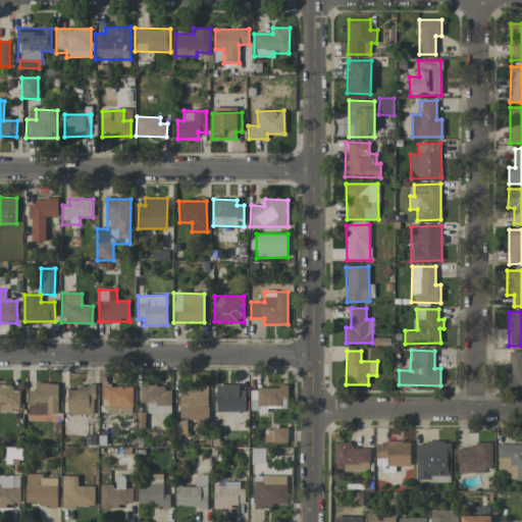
[(521,351),(509,352),(508,386),(521,386),(521,351)]
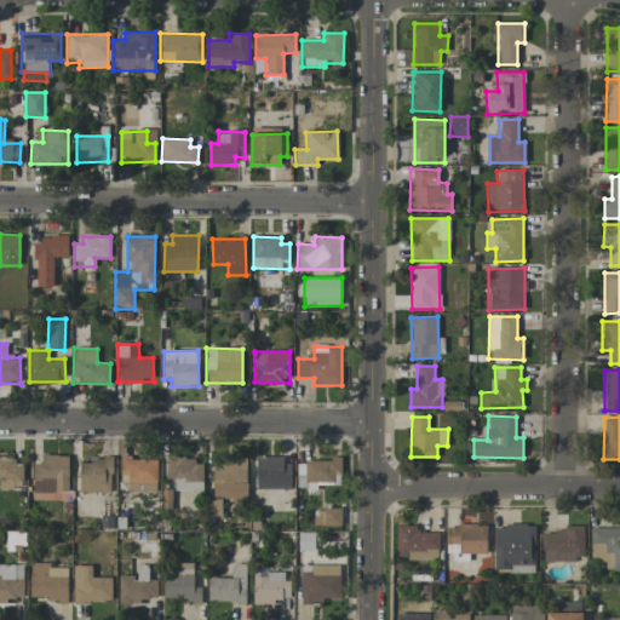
[(35,492),(68,493),(68,455),(35,455),(35,492)]
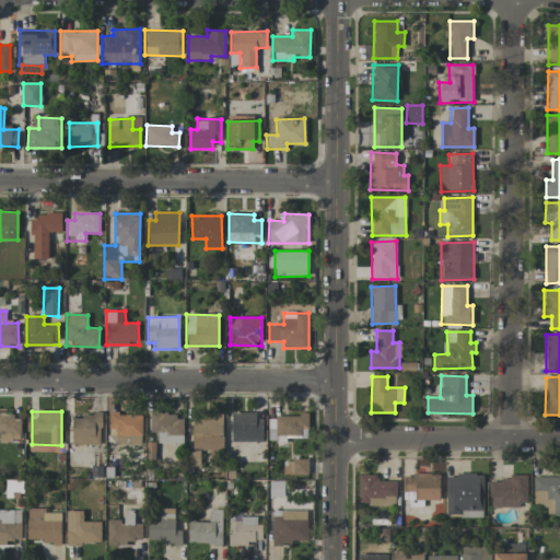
[(231,442),(263,442),(263,419),(256,419),(256,412),(231,412),(231,442)]
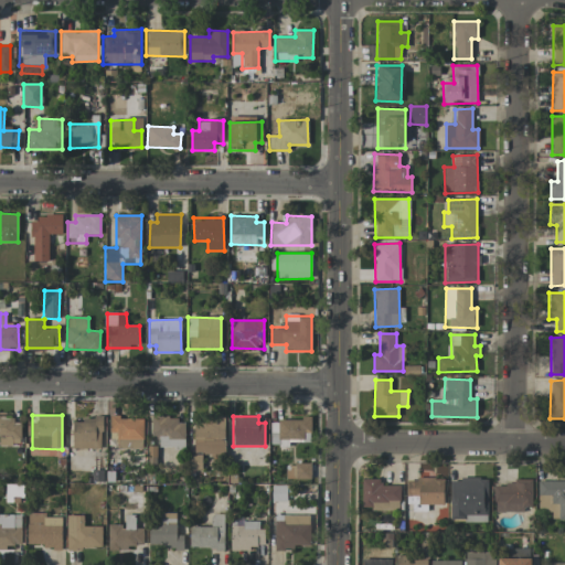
[(20,417),(0,417),(0,445),(20,445),(20,417)]
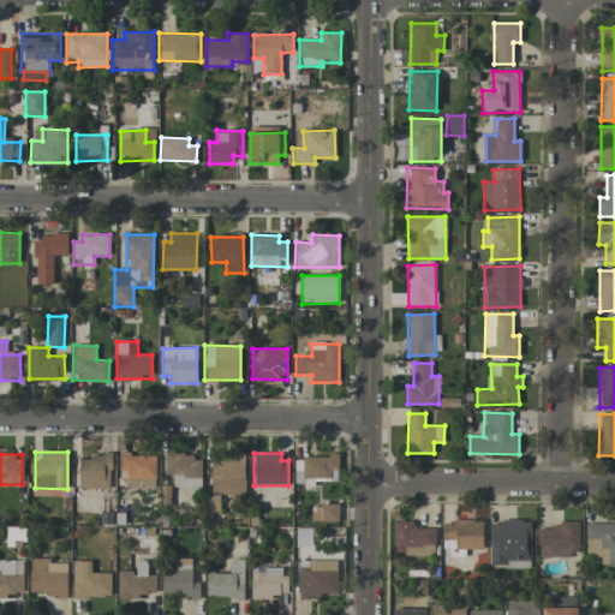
[(127,489),(156,488),(155,454),(120,455),(120,471),(127,471),(127,489)]
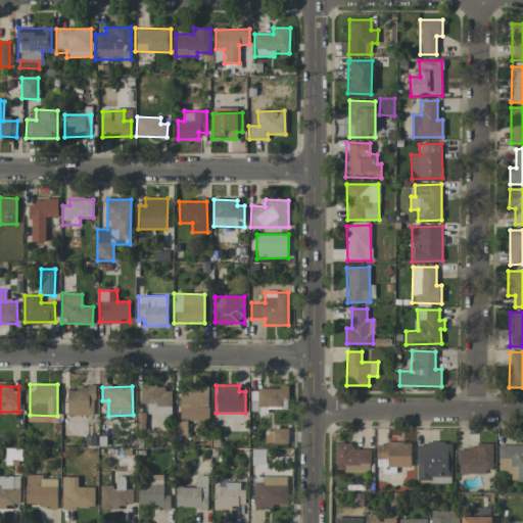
[(171,387),(140,386),(140,405),(147,405),(147,415),(171,415),(171,387)]
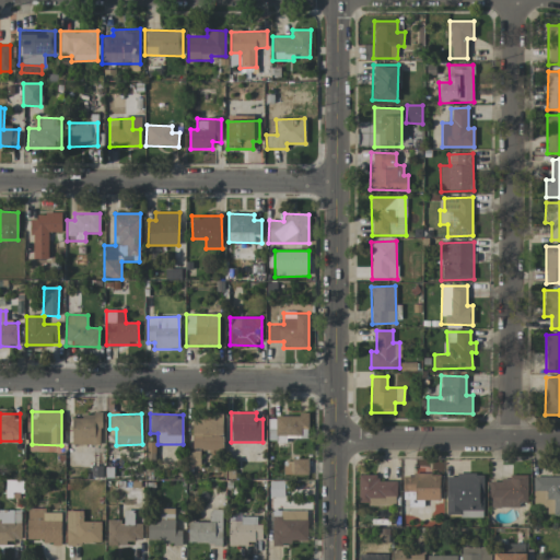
[(191,450),(222,451),(223,415),(193,413),(191,450)]
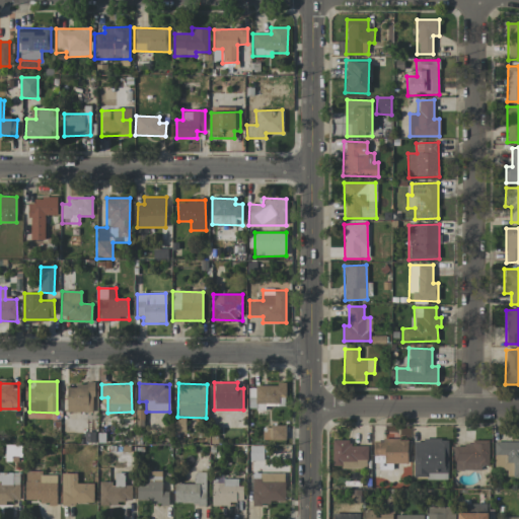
[(93,385),(67,384),(66,412),(93,413),(93,385)]
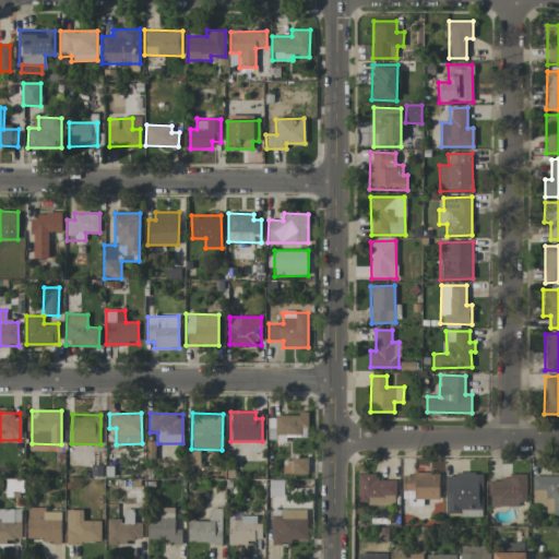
[(275,415),(275,436),(308,436),(307,414),(275,415)]
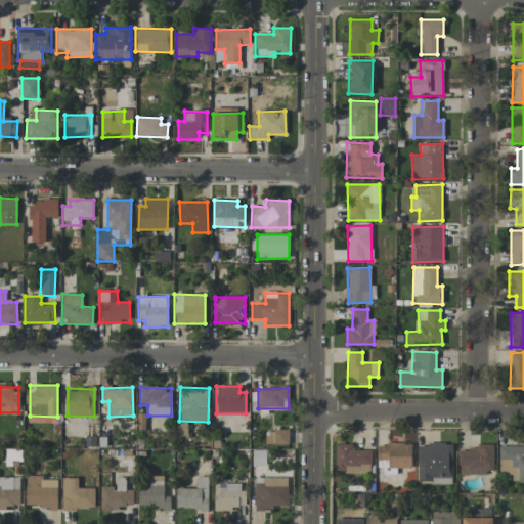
[(251,413),(268,412),(268,408),(257,408),(257,392),(251,392),(251,413)]
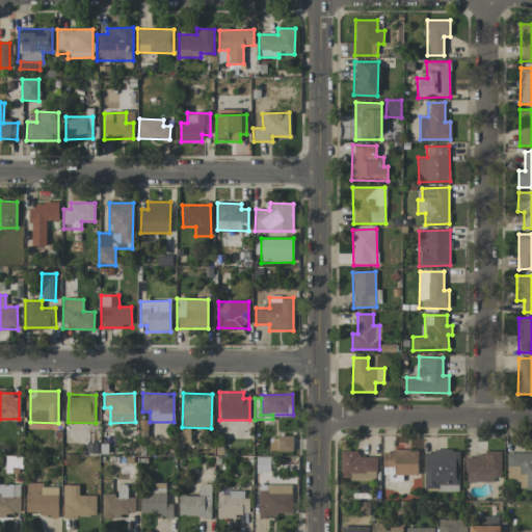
[(190,428),(179,428),(179,442),(190,442),(190,428)]
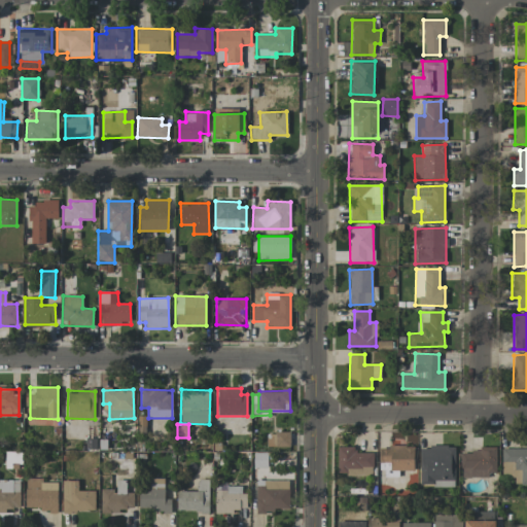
[(290,432),(267,432),(267,447),(290,447),(290,432)]
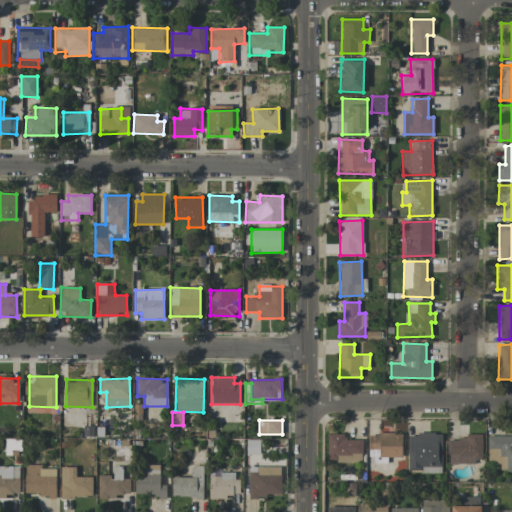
[(408,472),(441,472),(442,433),(417,432),(417,436),(408,436),(408,472)]
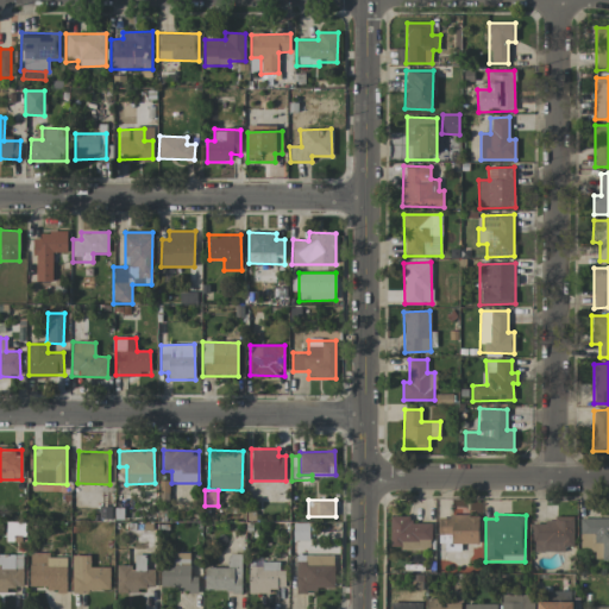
[(438,516),(438,535),(450,535),(450,545),(478,544),(477,515),(438,516)]
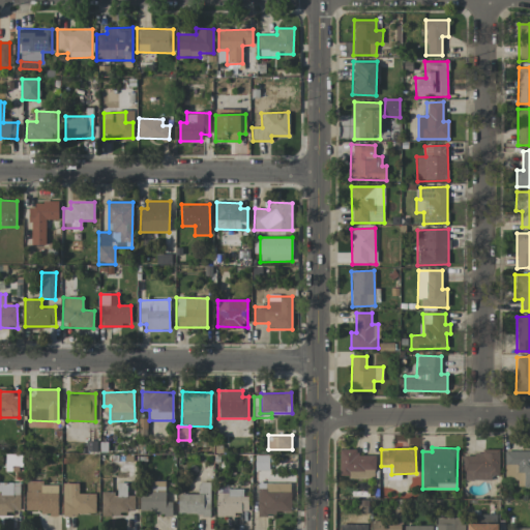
[(356,449),(340,449),(339,477),(375,478),(375,455),(356,454),(356,449)]
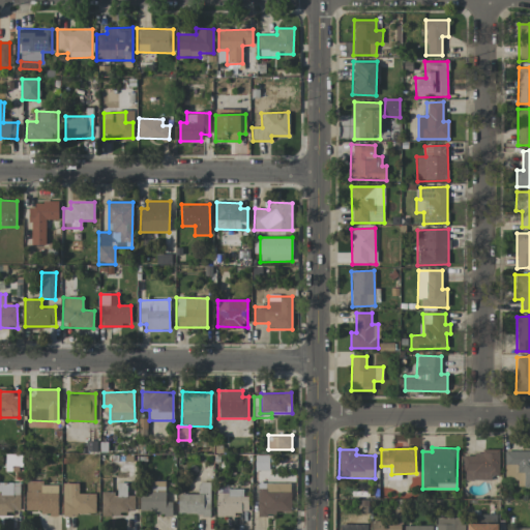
[(529,450),(505,450),(504,480),(517,480),(517,488),(529,487),(529,450)]
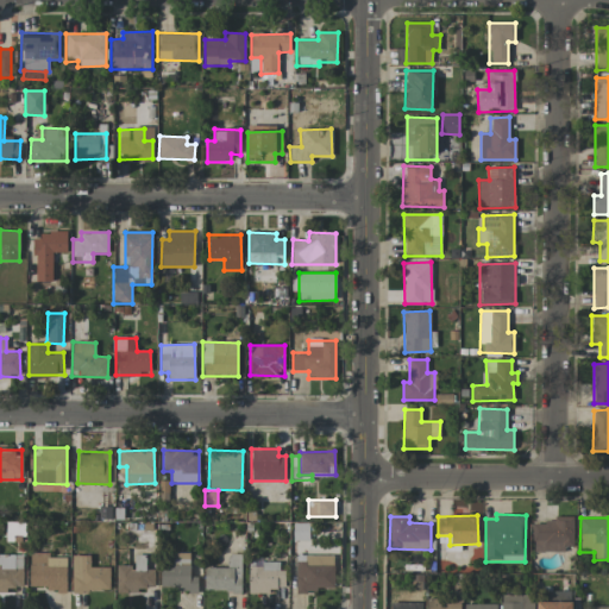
[(573,551),(573,520),(533,520),(533,551),(573,551)]
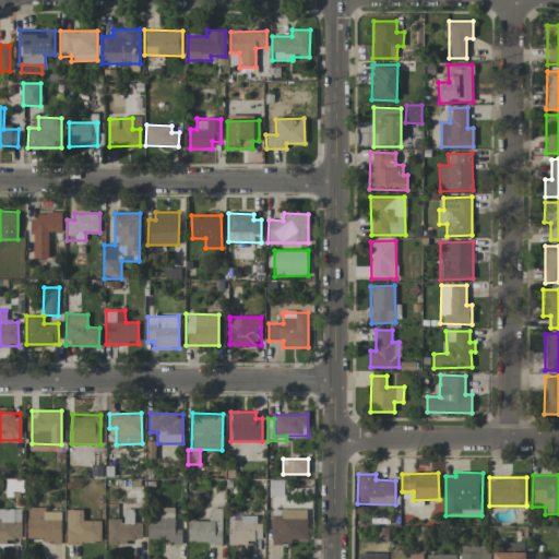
[(284,480),(270,480),(269,496),(284,496),(284,480)]
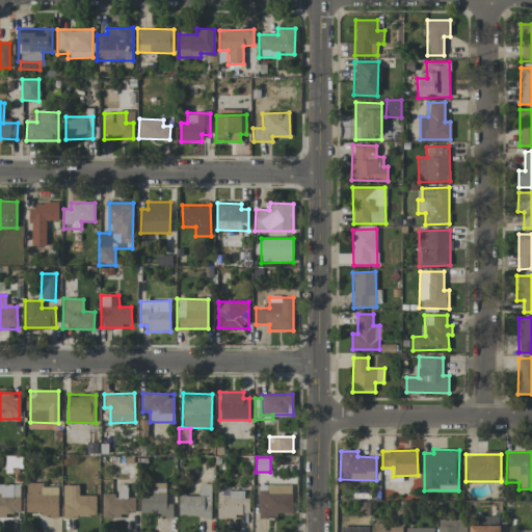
[(58,487),(44,487),(44,483),(26,483),(25,514),(57,515),(58,487)]
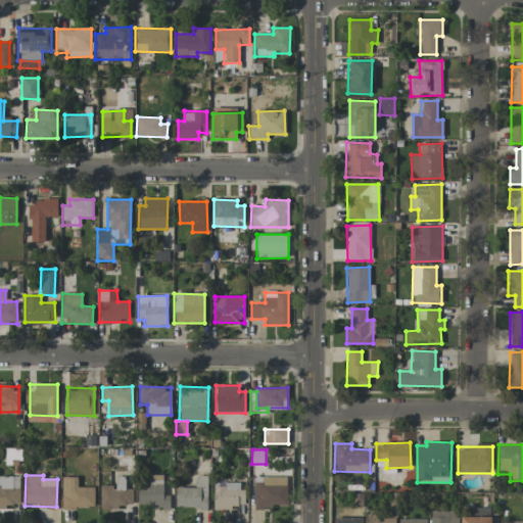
[(162,475),(148,475),(148,485),(162,485),(162,475)]
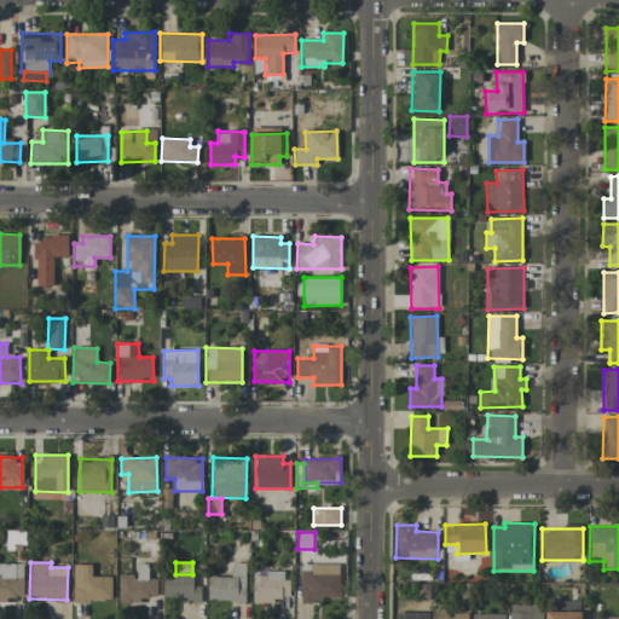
[(23,563),(0,563),(0,602),(7,603),(6,597),(23,596),(23,563)]
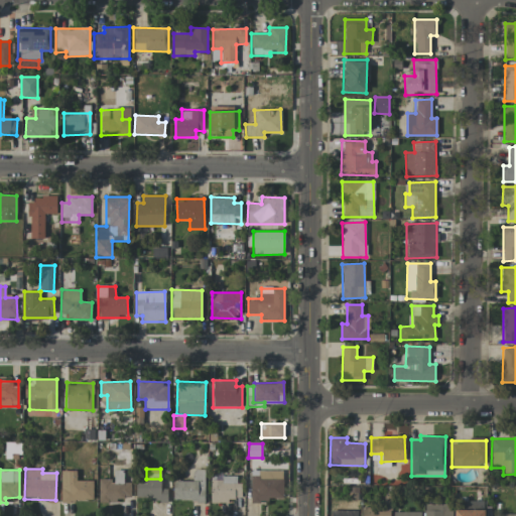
[(172,501),(204,502),(205,470),(192,470),(192,482),(173,481),(172,501)]
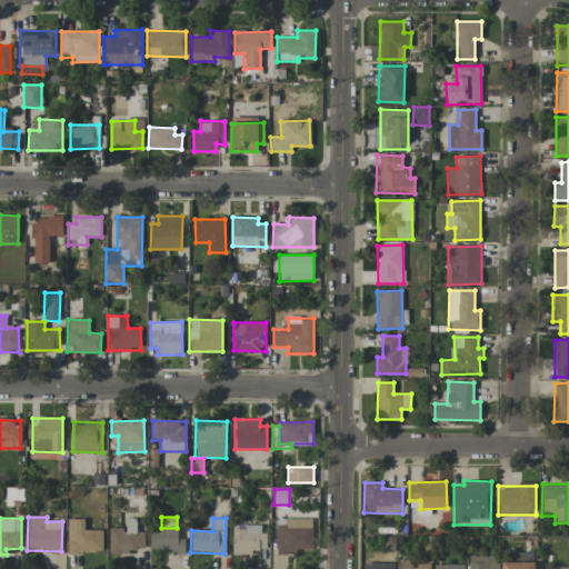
[(276,519),(277,552),(312,551),(311,518),(276,519)]
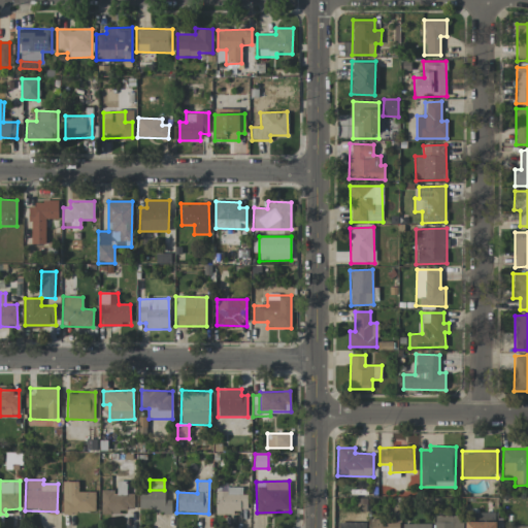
[(95,492),(78,492),(78,482),(62,482),(62,513),(95,513),(95,492)]
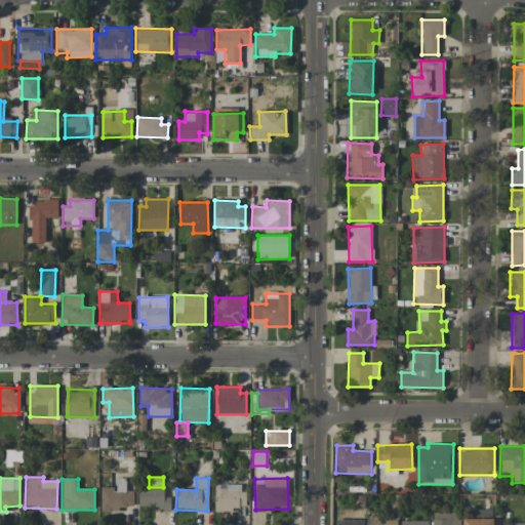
[(102,487),(101,512),(119,512),(119,507),(132,507),(133,490),(125,490),(125,479),(115,479),(115,488),(102,487)]
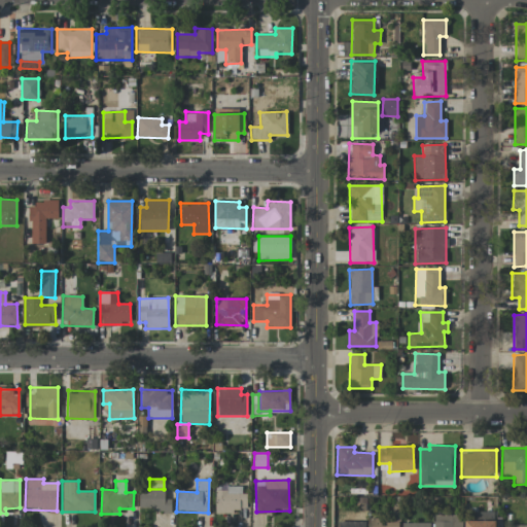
[(244,486),(224,487),(225,490),(214,490),(215,512),(245,512),(244,486)]
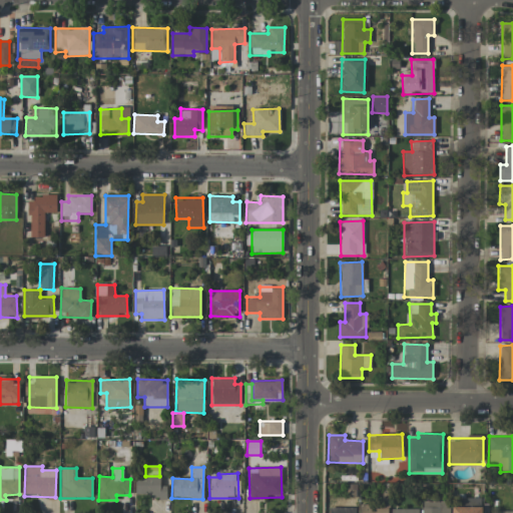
[(166,486),(159,486),(160,477),(136,476),(135,498),(166,498),(166,486)]
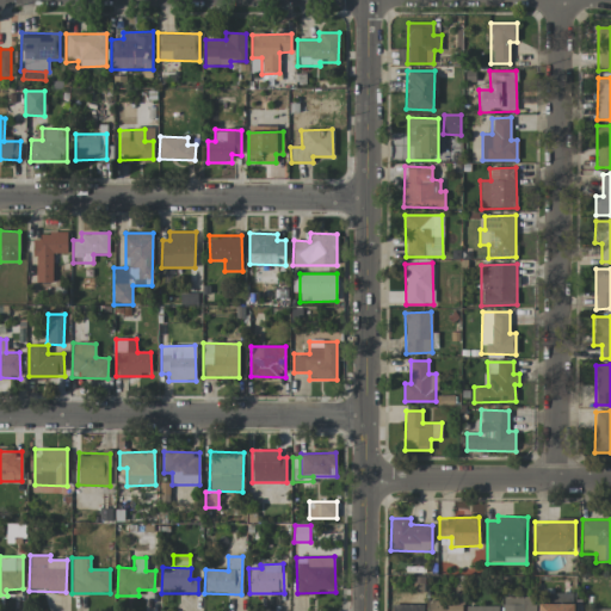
[(571,603),(571,593),(547,593),(547,604),(571,603)]
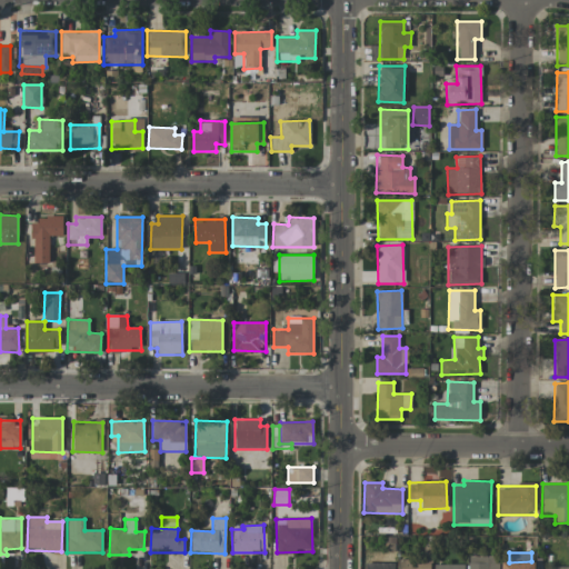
[(467,557),(467,568),(498,568),(498,556),(467,557)]
